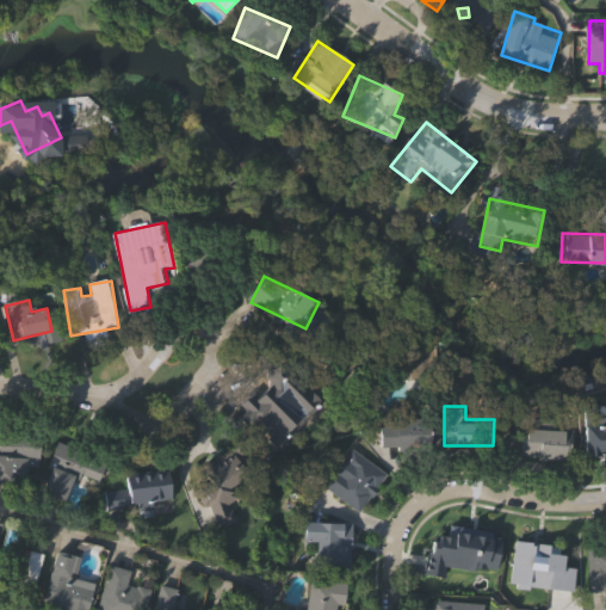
[(605,455),(588,456),(588,407),(605,407),(605,455)]
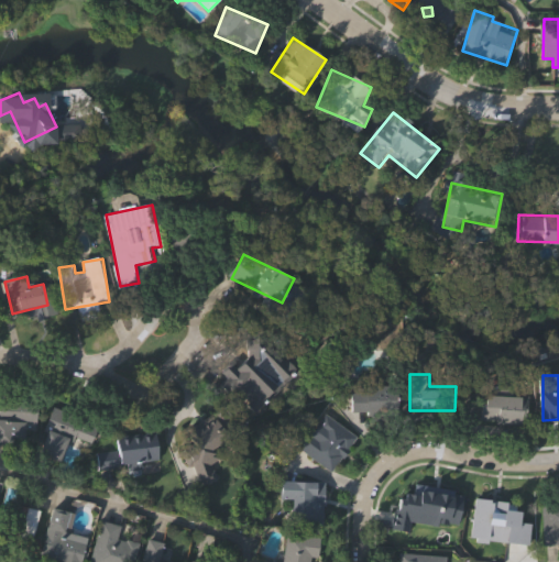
[(352,414),(353,387),(398,387),(398,414),(352,414)]
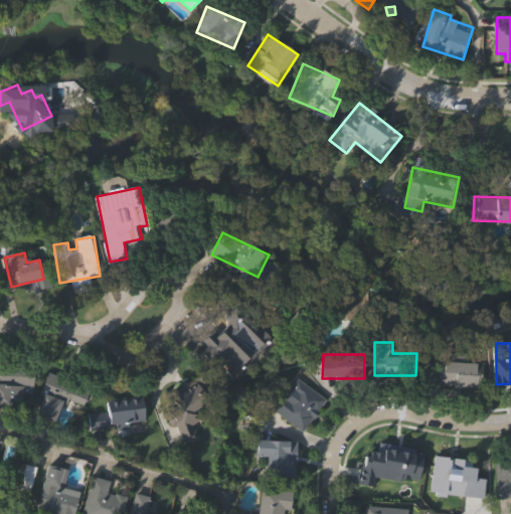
[(444,388),(444,355),(479,354),(479,387),(444,388)]
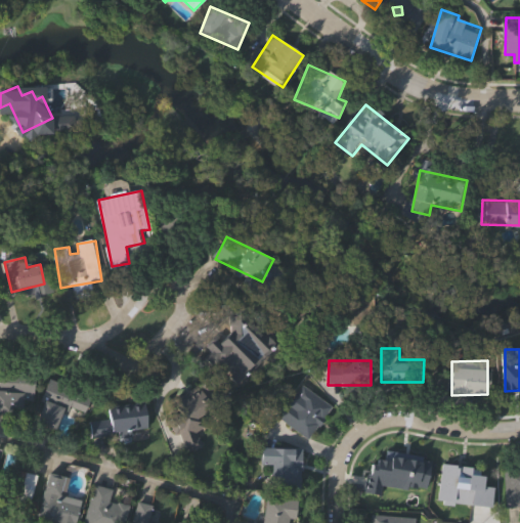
[(32,415),(0,415),(0,372),(33,373),(32,415)]
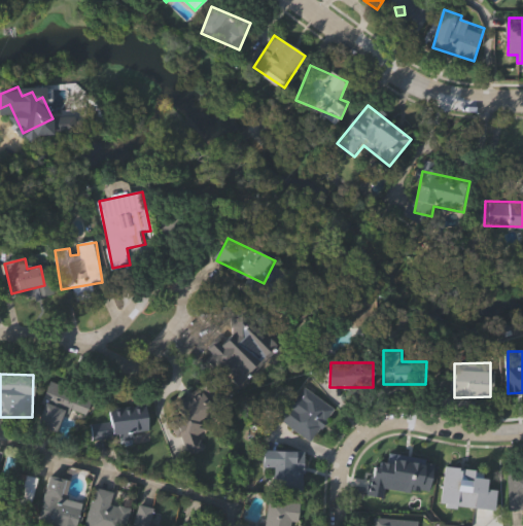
[(37,426),(49,383),(94,396),(86,421),(65,414),(59,432),(37,426)]
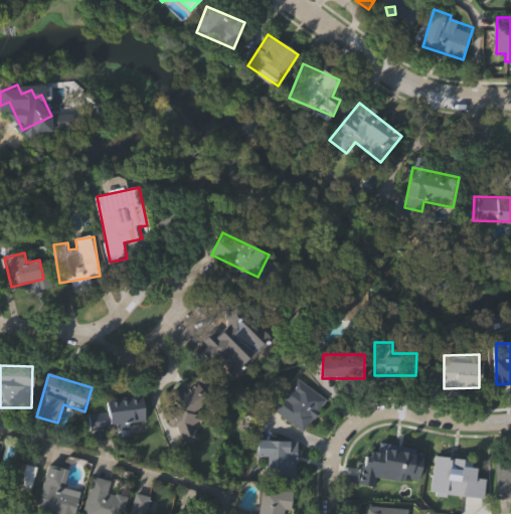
[(306,431),(274,411),(294,377),(326,397),(306,431)]
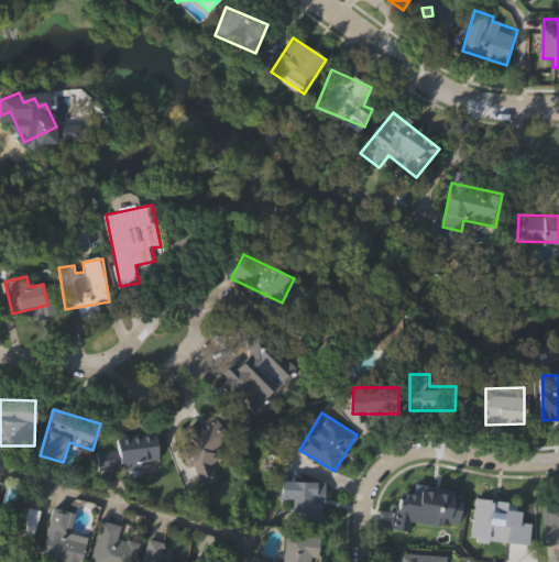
[(214,448),(221,460),(211,465),(219,477),(207,486),(178,443),(218,417),(231,437),(214,448)]
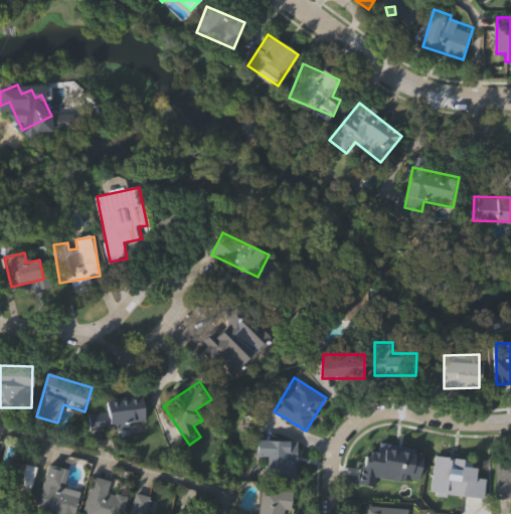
[(147,422),(92,430),(89,406),(144,399),(147,422)]
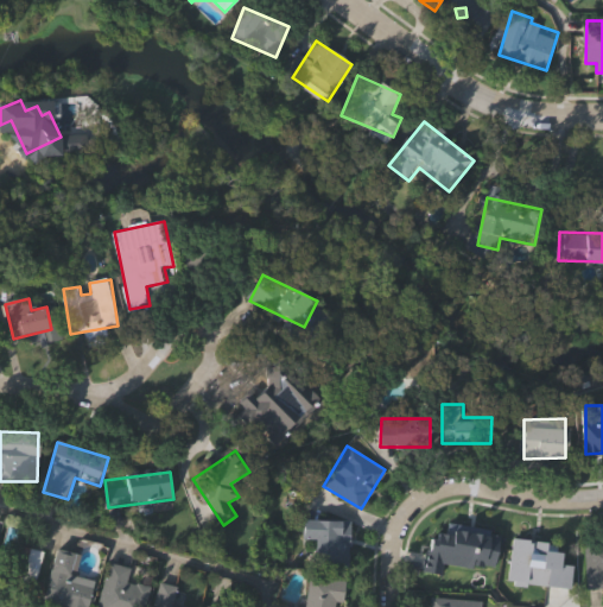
[(351,519),(351,567),(315,567),(315,541),(303,541),(303,519),(351,519)]
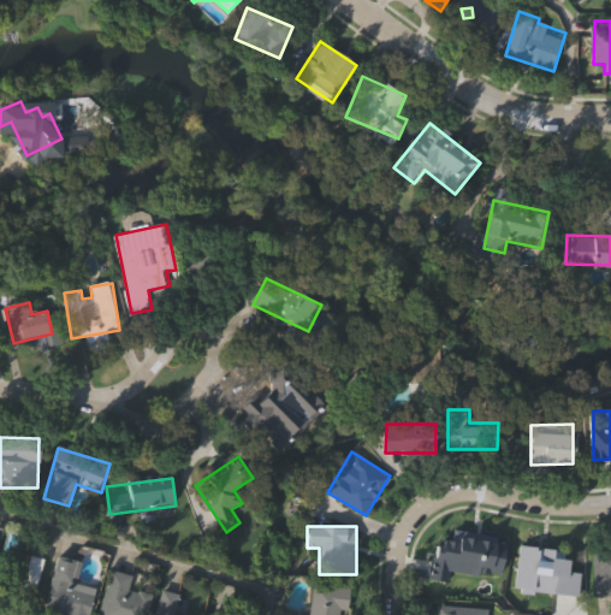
[(429,585),(429,565),(439,565),(439,543),(497,543),(496,572),(452,571),(452,585),(429,585)]
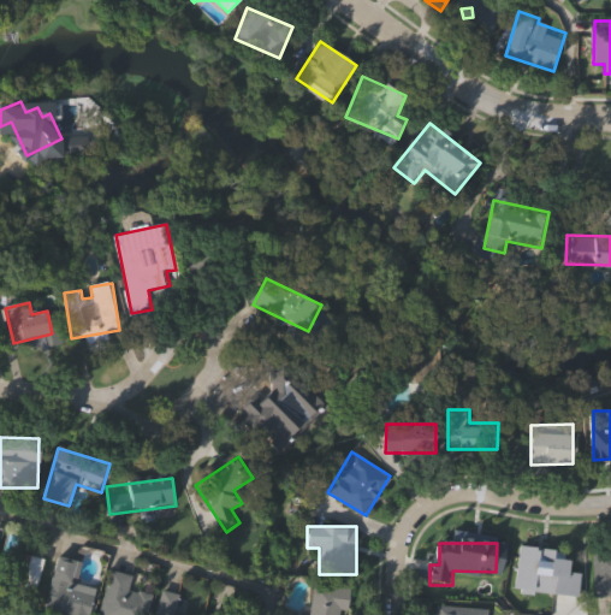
[(595,547),(610,547),(610,597),(594,596),(595,547)]
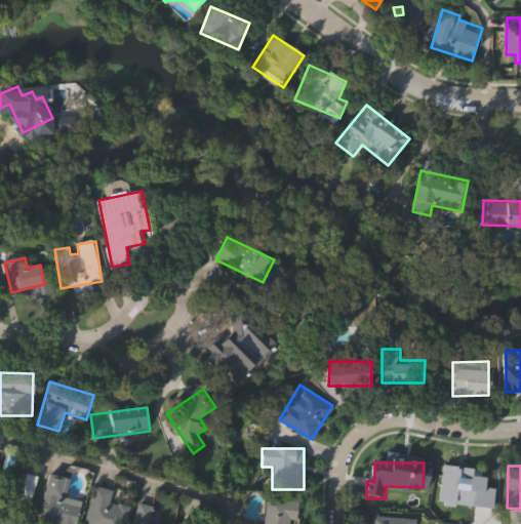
[(446,467),(493,469),(491,508),(444,506),(446,467)]
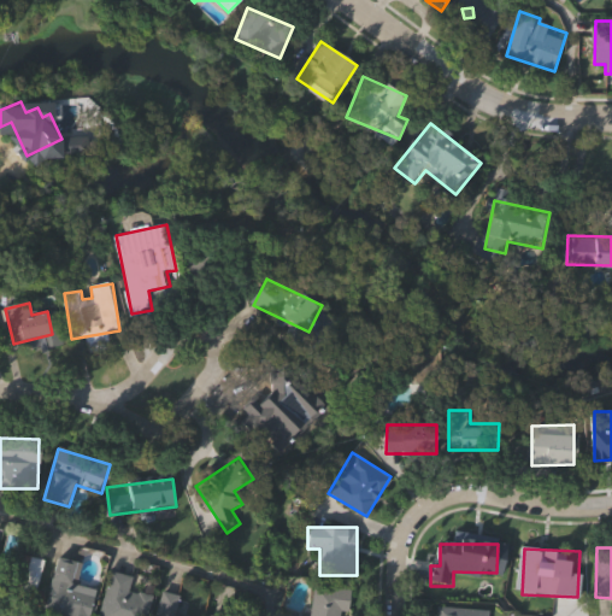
[(46,561),(36,596),(1,586),(11,551),(46,561)]
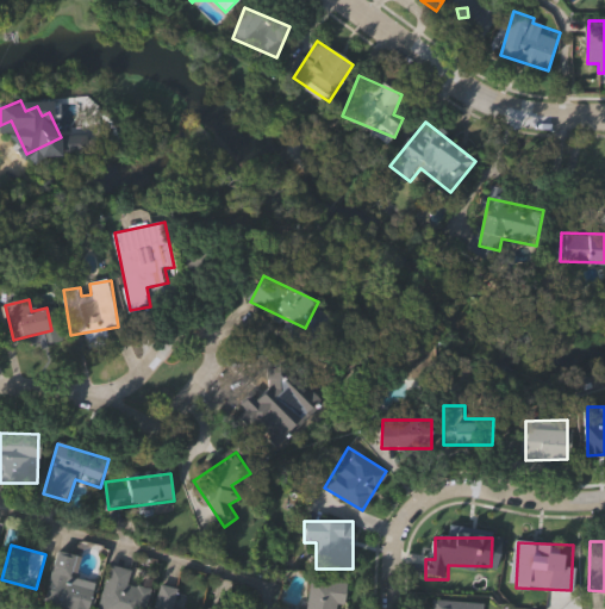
[(95,582),(89,608),(69,608),(47,604),(56,552),(80,555),(75,578),(95,582)]
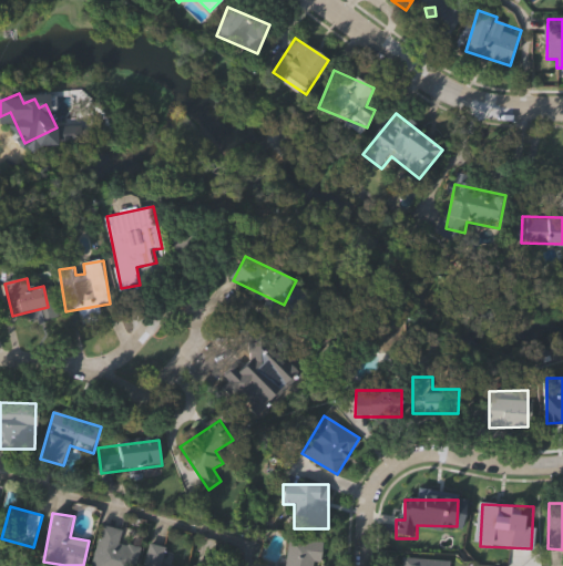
[(94,565),(102,525),(123,528),(121,543),(141,546),(137,564),(147,565),(151,543),(170,546),(172,534),(181,535),(180,545),(188,547),(185,565),(178,565),(154,561),(153,565),(94,565)]
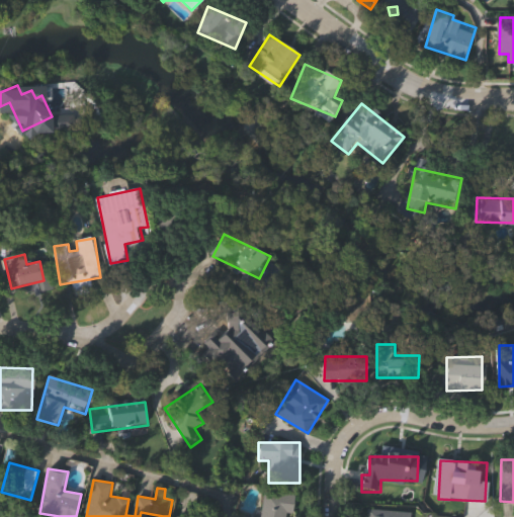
[(294,495),(291,516),(247,516),(247,515),(254,516),(261,516),(264,491),(294,495)]
